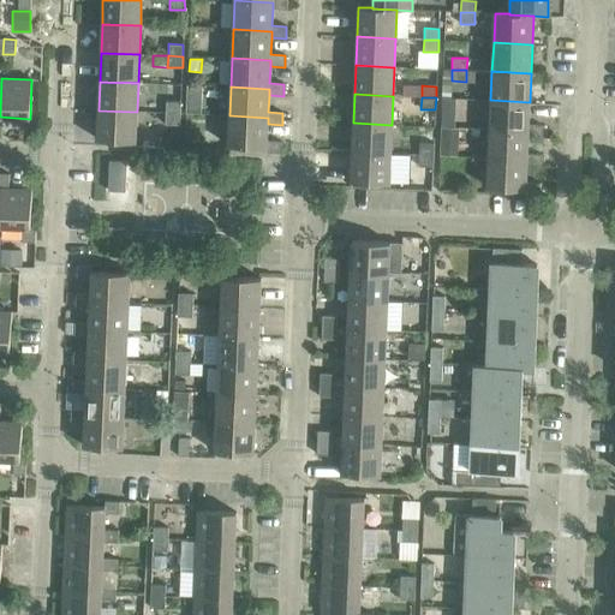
[(442,97),(442,107),(457,108),(457,99),(451,99),(442,97)]
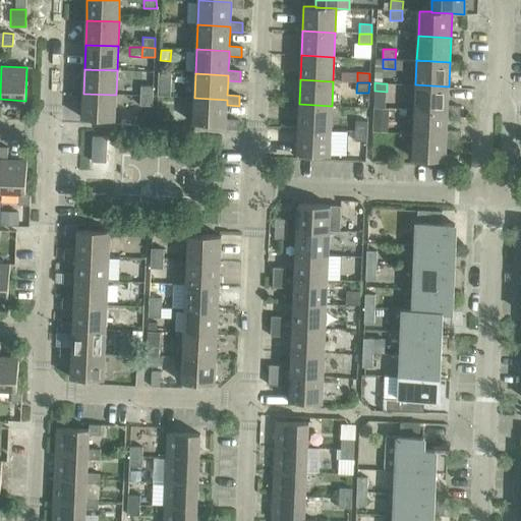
[(415,84),(414,109),(448,111),(447,116),(459,117),(460,107),(448,106),(449,87),(415,84)]
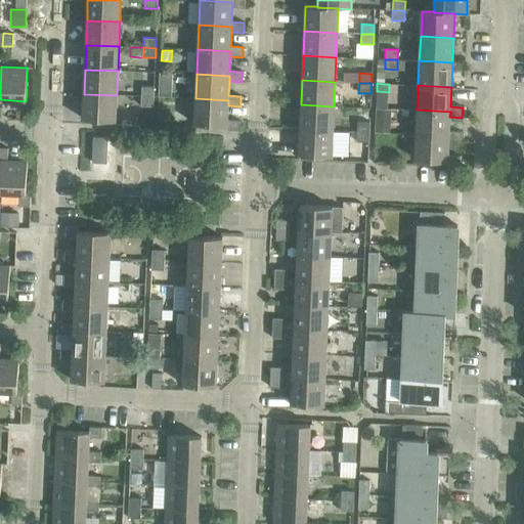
[(141,86),(141,96),(154,97),(154,87),(141,86)]
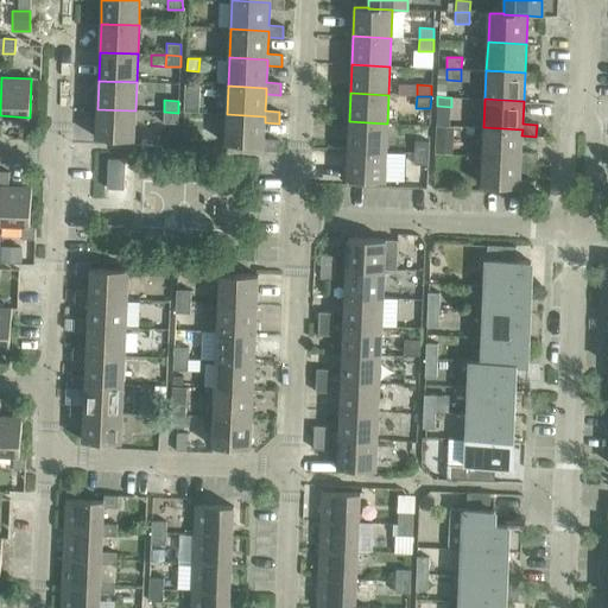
[(135,111),(97,109),(95,139),(122,140),(134,140),(135,111)]
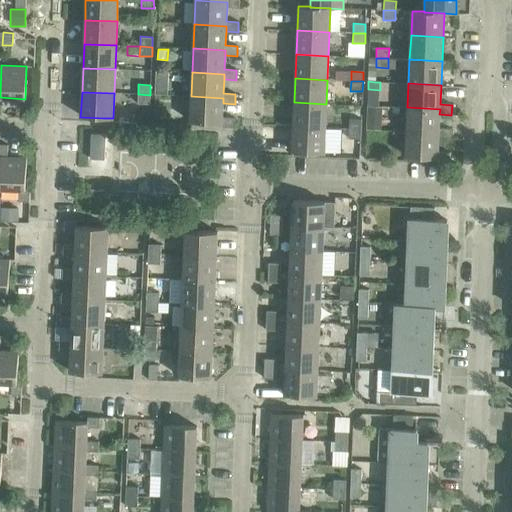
[(150,95),(138,94),(137,104),(150,104),(150,95)]
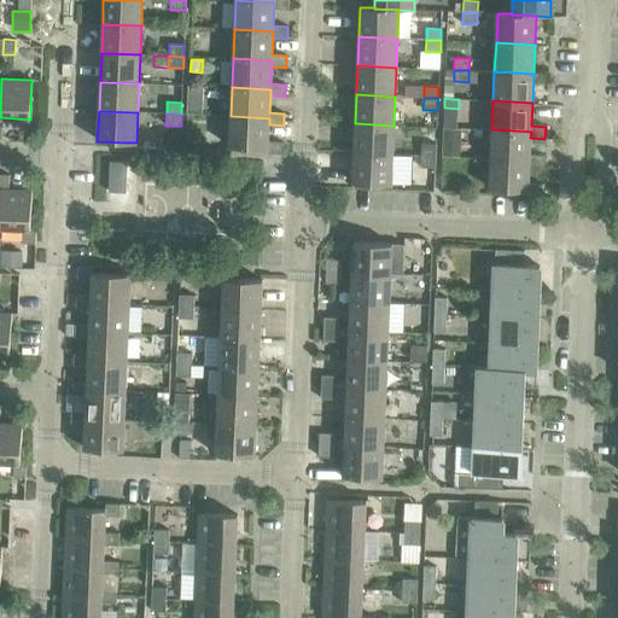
[(269,118),(231,116),(229,146),(267,149),(267,153),(283,155),(283,143),(268,141),(269,124),(269,118)]
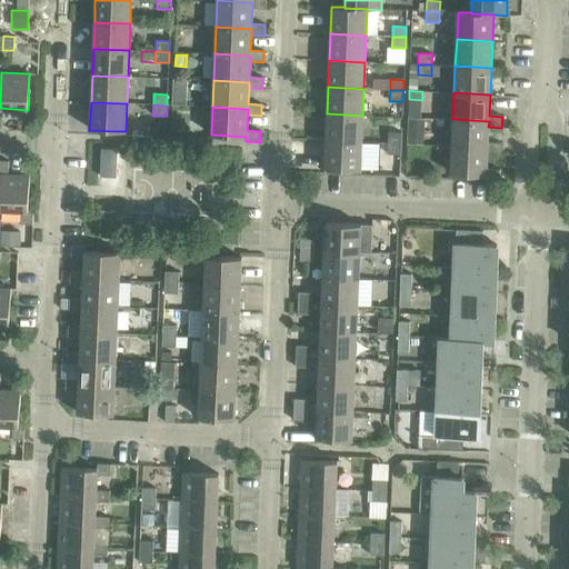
[(327,113),(326,140),(361,142),(362,116),(327,113)]
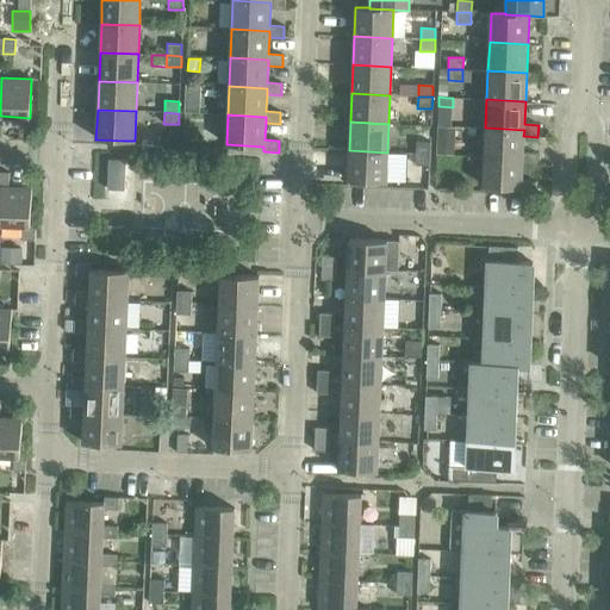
[(437,126),(436,155),(454,155),(455,126),(452,126),(437,126)]
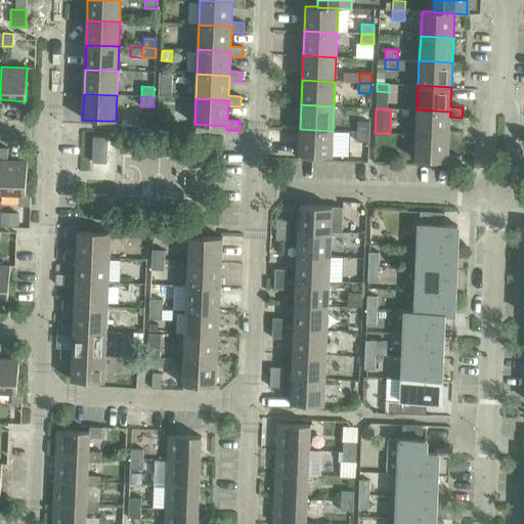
[(417,110),(416,134),(449,136),(448,141),(461,142),(462,132),(449,131),(449,117),(450,112),(417,110)]
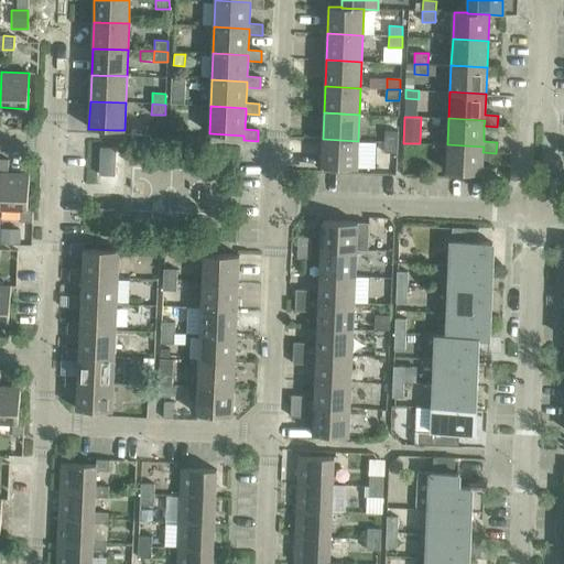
[(151,120),(151,136),(164,136),(164,120),(151,120)]
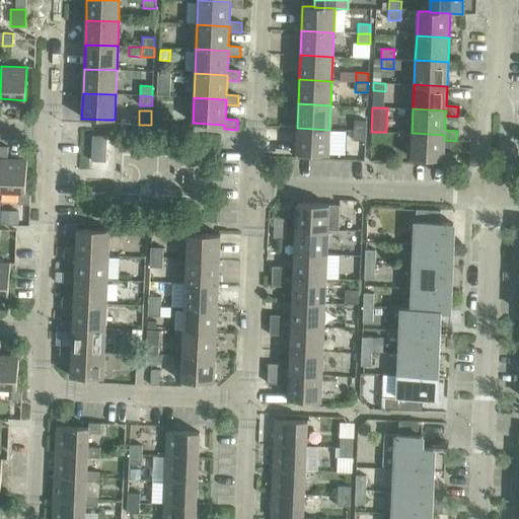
[(354,121),(354,131),(366,131),(366,122),(354,121)]
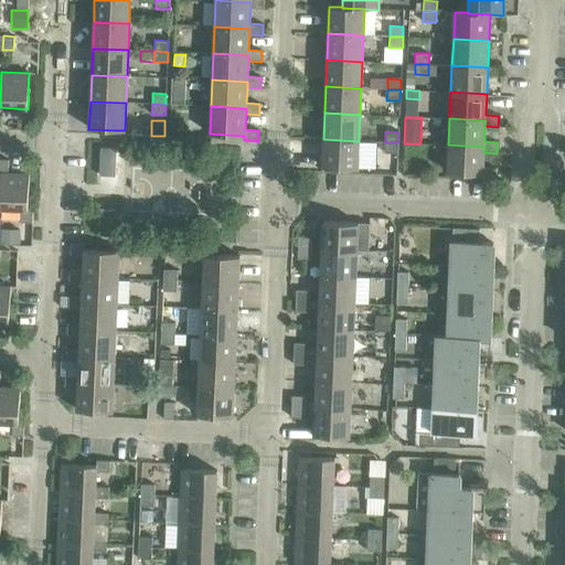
[(359,141),(323,139),(322,167),(358,169),(359,141)]
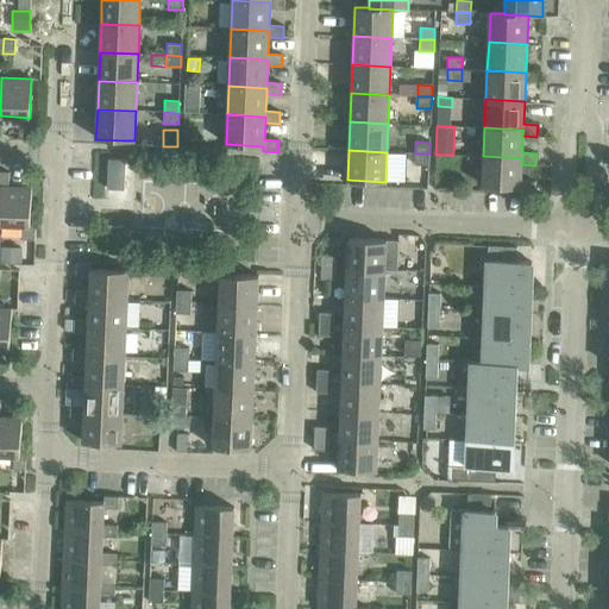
[(429,154),(415,154),(414,165),(428,165),(429,154)]
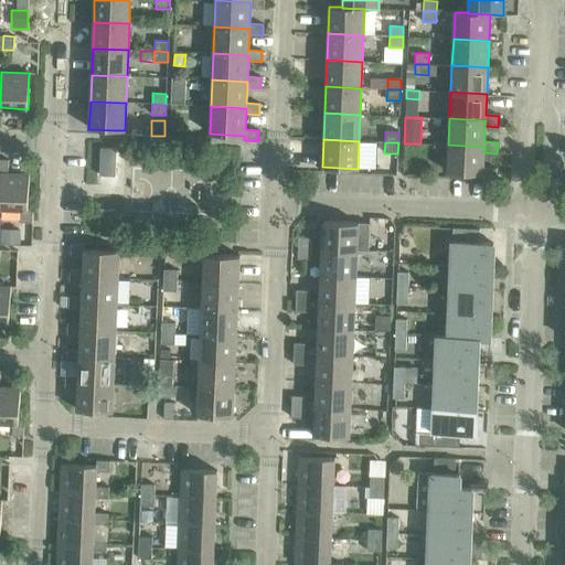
[(484,147),(448,145),(447,172),(482,173),(482,179),(496,179),(497,169),(483,168),(483,152),(484,147)]
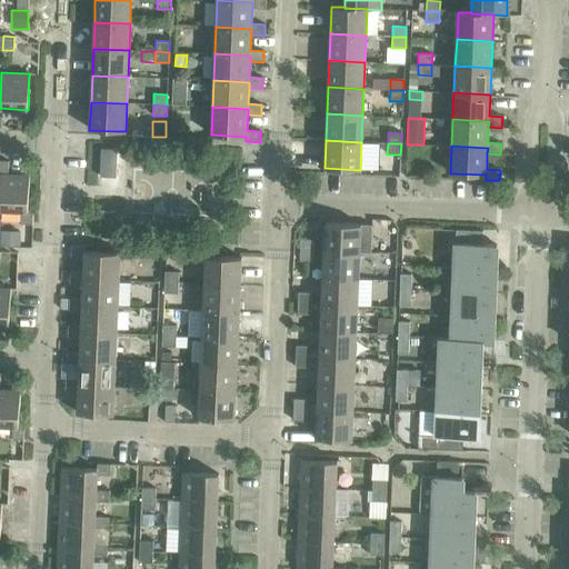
[(101,149),(100,177),(116,178),(117,149),(101,149)]
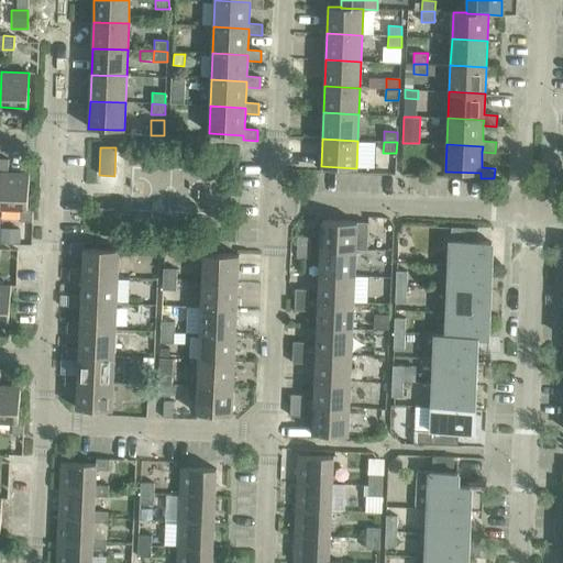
[(1,173),(0,208),(22,209),(21,222),(32,222),(33,209),(28,209),(29,174),(8,173),(1,173)]
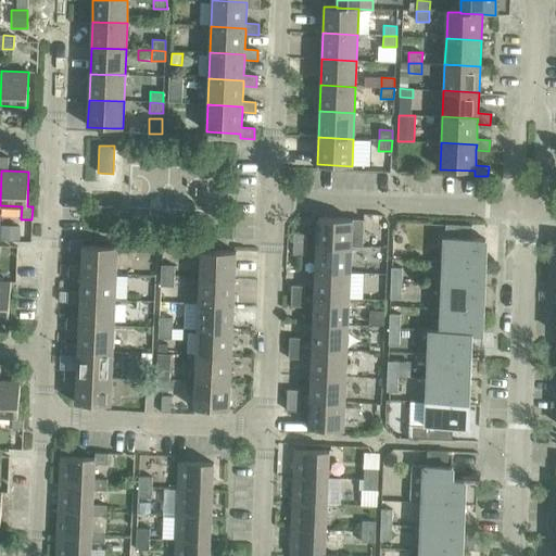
[(317,218),(316,245),(351,247),(353,219),(317,218)]
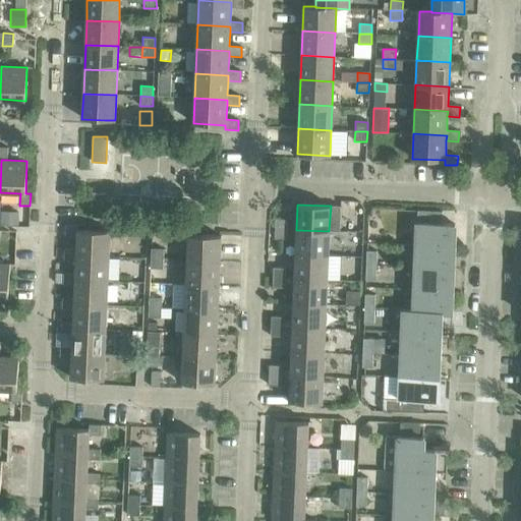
[(0,211),(0,217),(0,224),(18,226),(18,212),(0,211)]
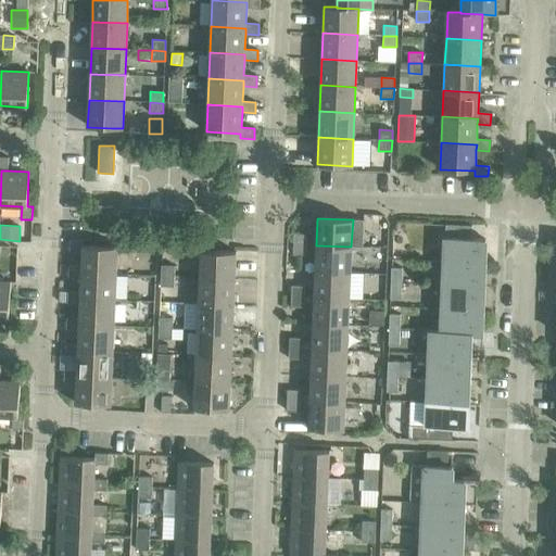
[(445,225),(444,262),(484,263),(485,239),(471,239),(471,226),(445,225)]
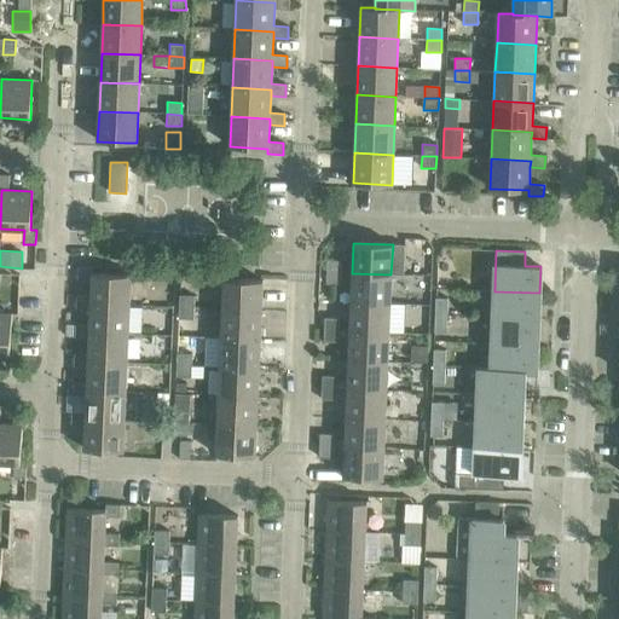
[(327,260),(327,272),(341,272),(341,260),(327,260)]
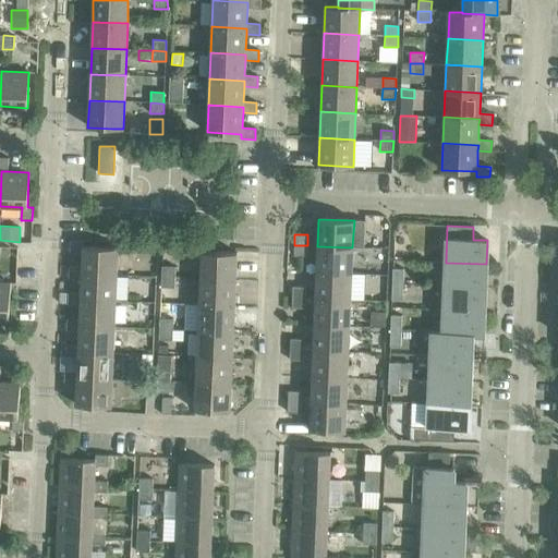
[(83,252),(82,267),(82,274),(117,275),(118,247),(83,246),(84,241),(70,241),(70,252),(83,252)]
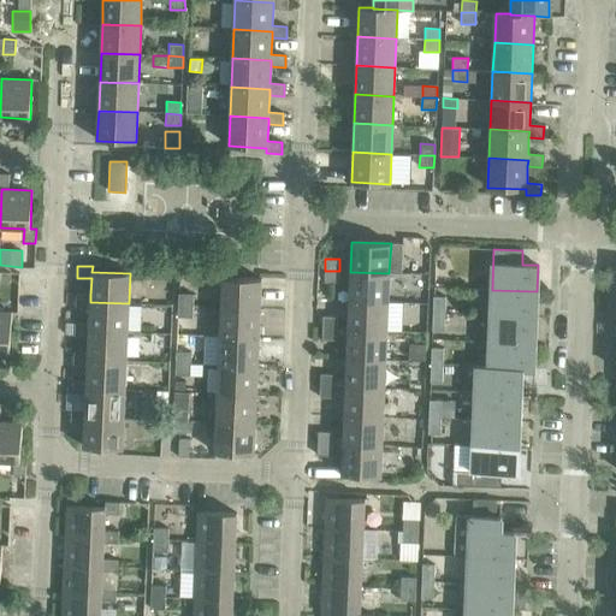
[(339,271),(325,271),(324,282),(339,283),(339,271)]
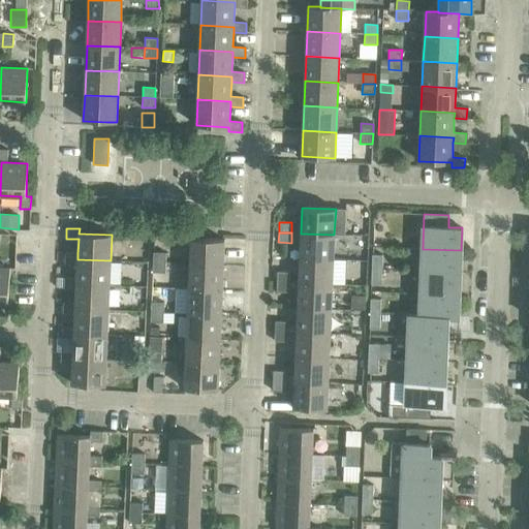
[(301,234),(300,258),(333,259),(334,235),(301,234)]
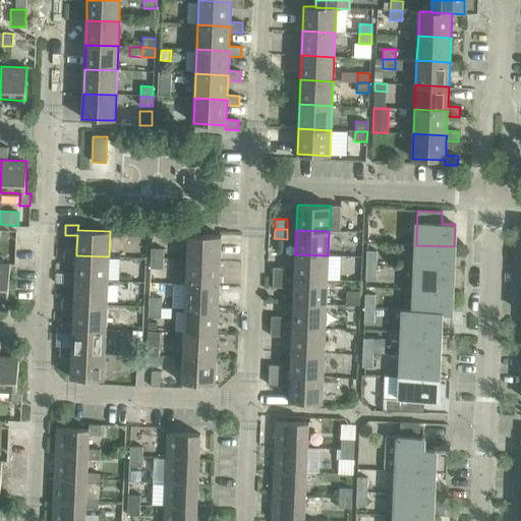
[(188,235),(187,259),(220,262),(221,236),(188,235)]
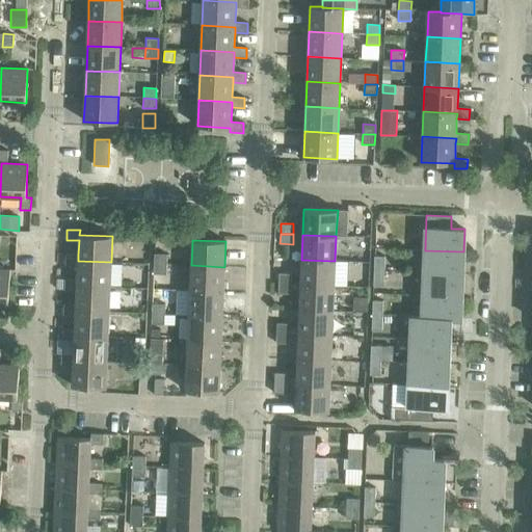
[(425,250),(424,272),(462,274),(463,251),(425,250)]
